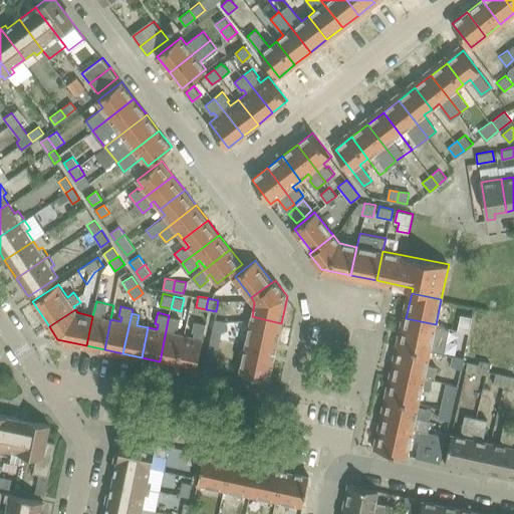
[(461,314),(458,329),(469,332),(473,316),(461,314)]
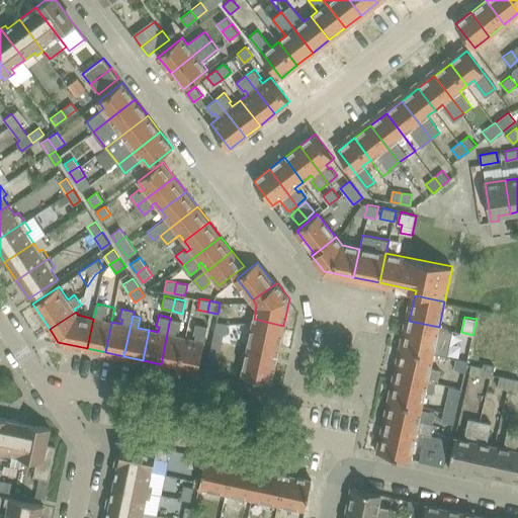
[(170,318),(161,364),(179,367),(185,337),(176,335),(177,331),(180,331),(182,321),(170,318)]
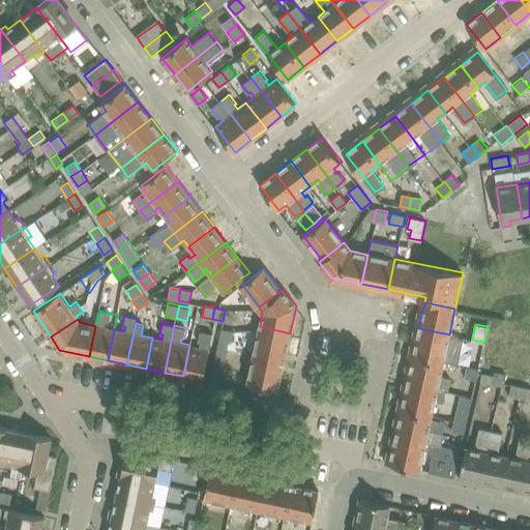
[(284,361),(290,333),(260,326),(256,346),(254,354),(284,361)]
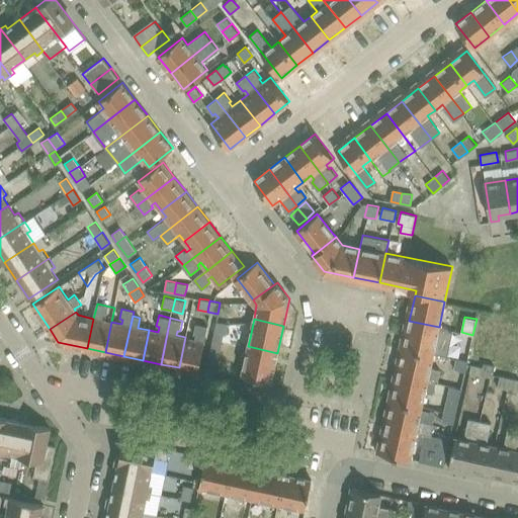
[(217,321),(212,339),(222,341),(224,334),(225,334),(227,323),(217,321)]
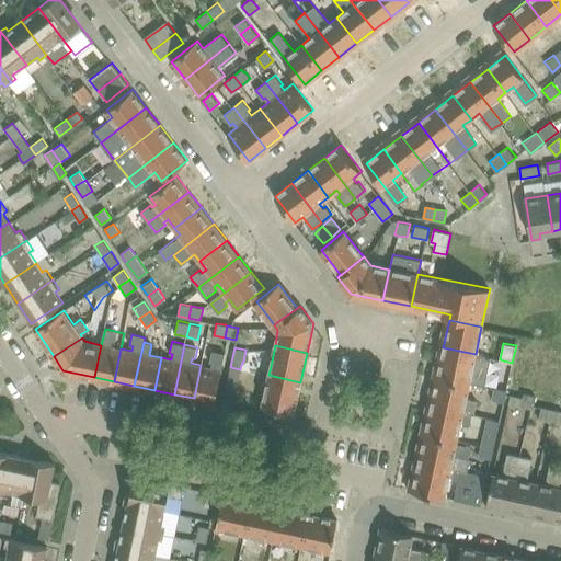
[(469,382),(484,385),(490,356),(476,354),(443,347),(437,375),(469,382)]
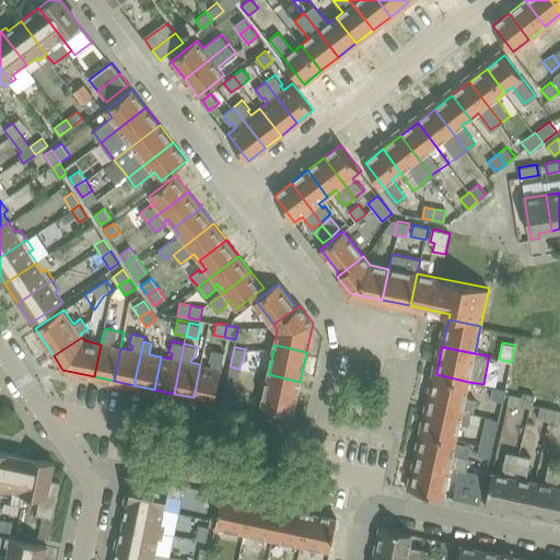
[(200,364),(194,397),(214,401),(221,369),(224,352),(211,350),(209,360),(212,361),(210,366),(200,364)]
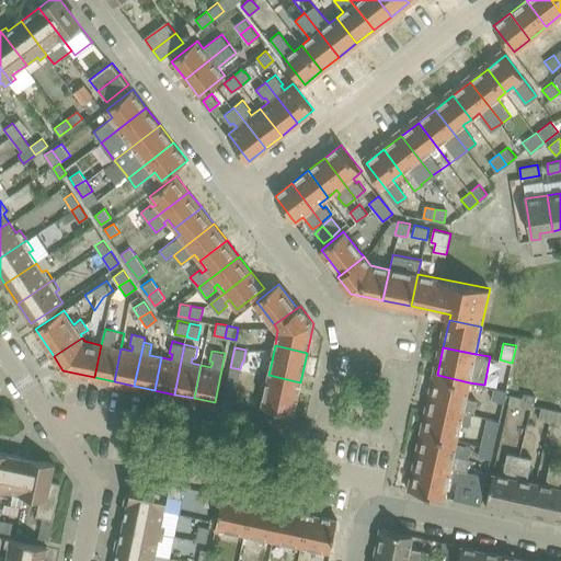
[(560,377),(560,366),(547,366),(548,355),(533,354),(530,386),(560,389),(560,377)]
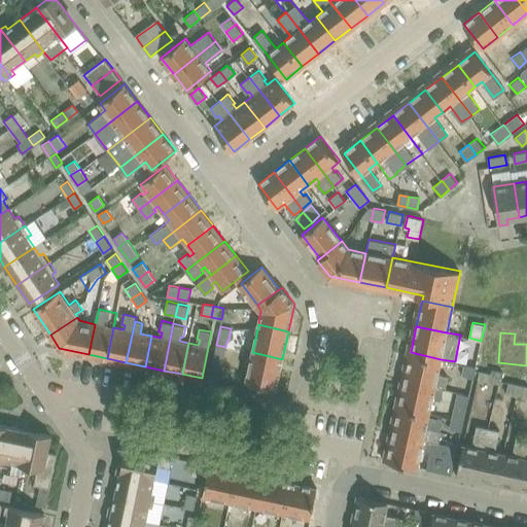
[(218,382),(222,361),(225,347),(216,345),(209,380),(218,382)]
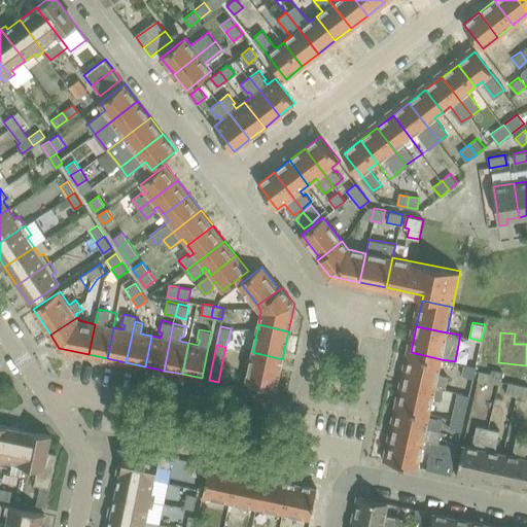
[(276,387),(282,359),(252,352),(252,355),(247,381),(276,387)]
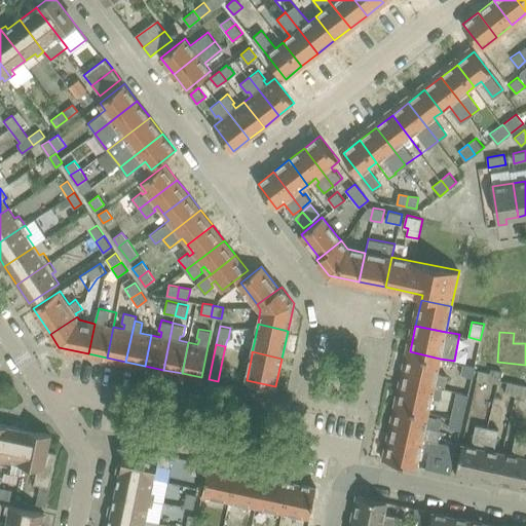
[(410,351),(407,368),(404,378),(444,386),(446,375),(437,374),(440,359),(410,351)]
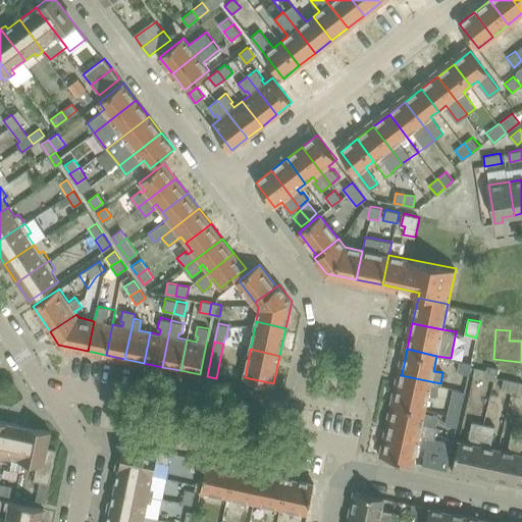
[(471,363),(459,360),(457,372),(469,375),(471,363)]
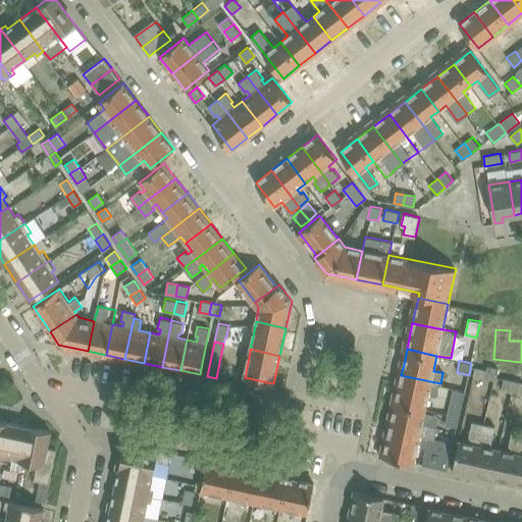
[(401,375),(399,387),(396,402),(425,408),(428,394),(436,396),(438,385),(440,385),(440,383),(401,375)]
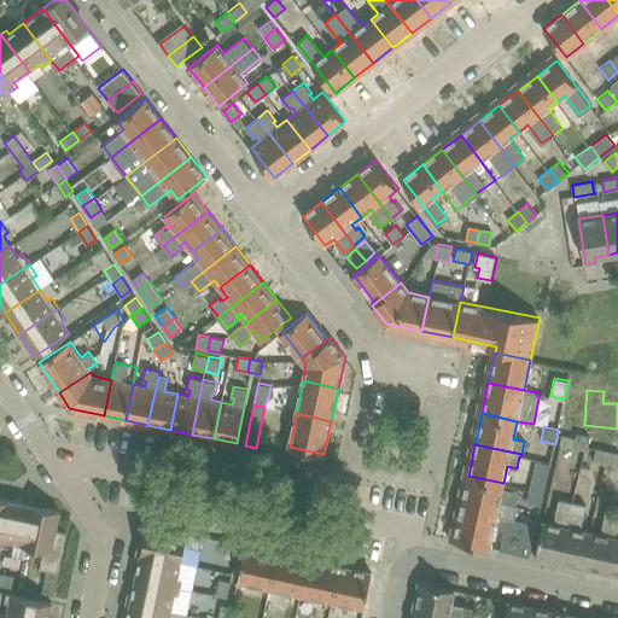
[(617,450),(596,447),(594,461),(617,465),(617,450)]
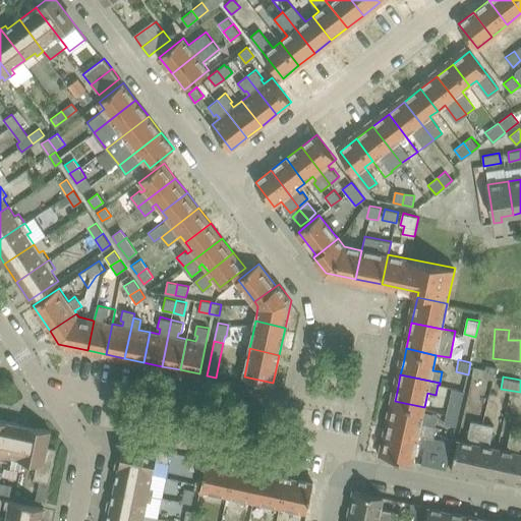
[(453,389),(448,412),(459,414),(464,391),(453,389)]
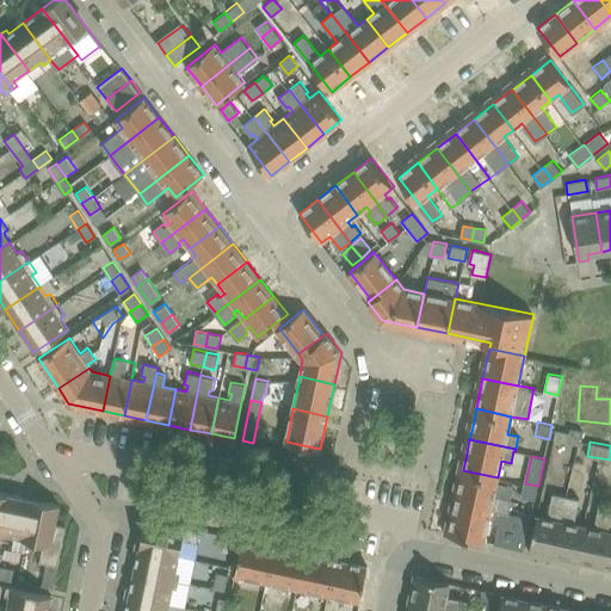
[(463,470),(461,480),(456,501),(508,512),(511,499),(494,495),(498,477),(463,470)]
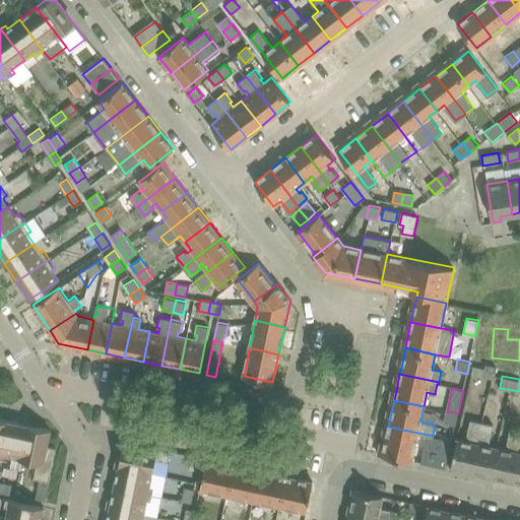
[(447,411),(445,423),(455,426),(458,413),(447,411)]
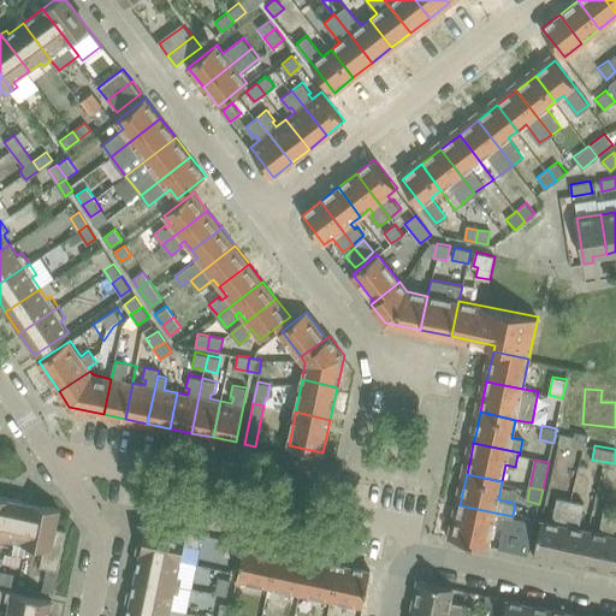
[(0,542),(3,543),(12,498),(0,495),(0,542)]
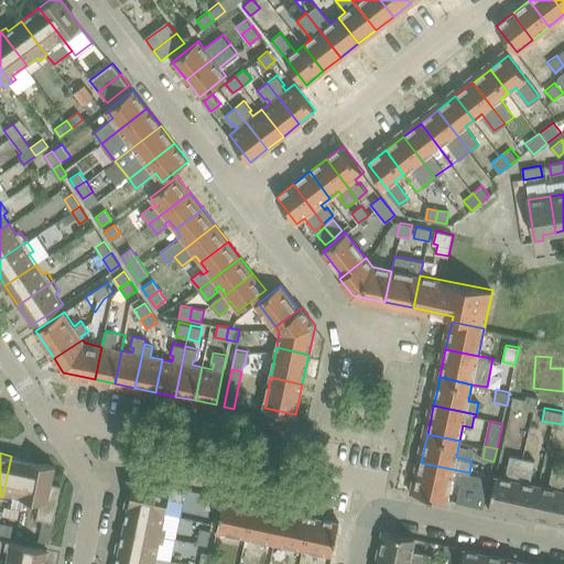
[(25,497),(33,461),(11,456),(2,497),(13,499),(14,495),(25,497)]
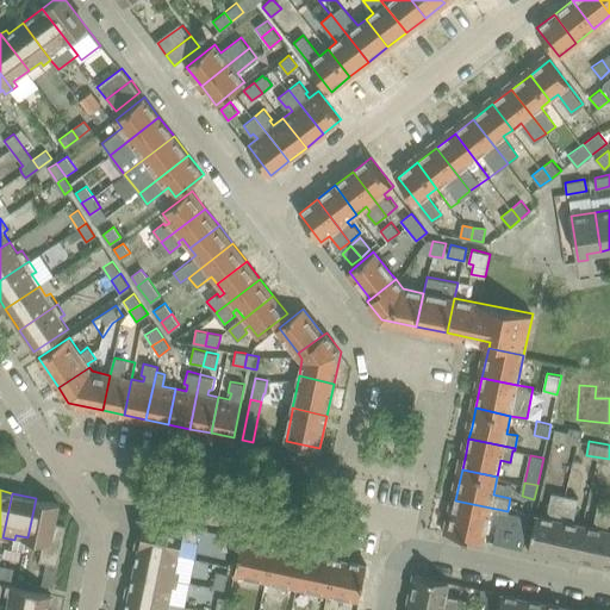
[(60,503),(36,498),(27,537),(44,541),(39,560),(48,561),(43,584),(54,586),(67,524),(56,522),(60,503)]
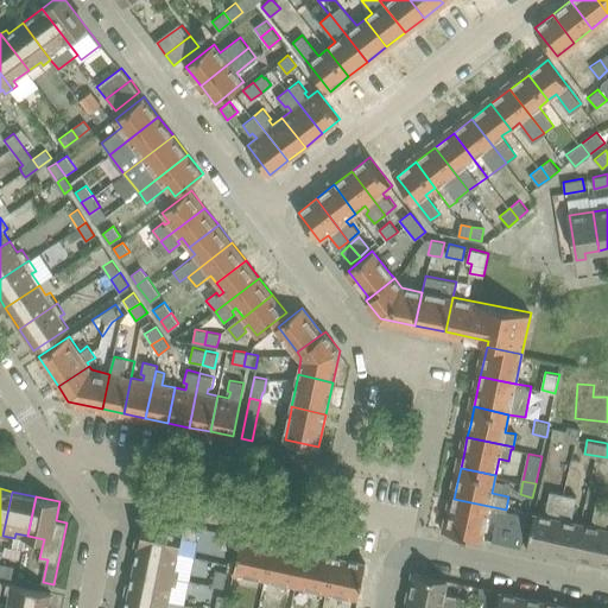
[(454,499),(453,504),(448,530),(482,537),(486,518),(496,520),(492,539),(521,546),(529,514),(506,510),(454,499)]
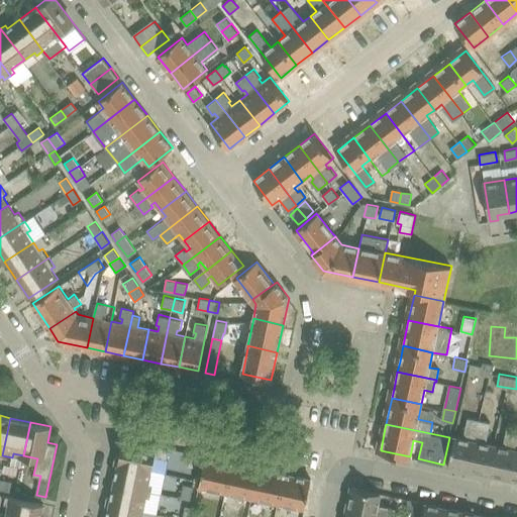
[(167,458),(170,447),(149,443),(148,447),(136,444),(137,440),(127,438),(126,442),(122,441),(119,456),(115,455),(114,461),(152,470),(156,456),(167,458)]
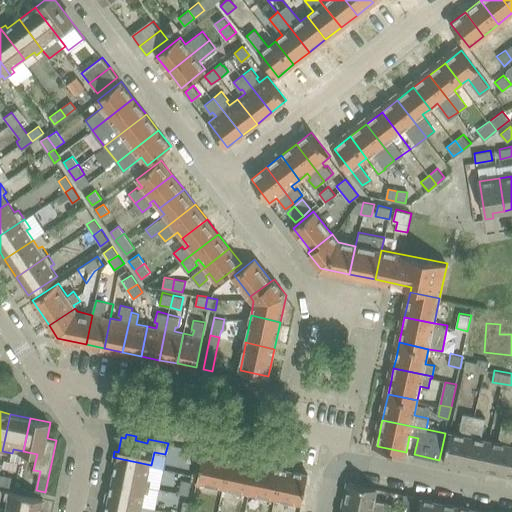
[(195,462),(197,452),(189,450),(186,461),(195,462)]
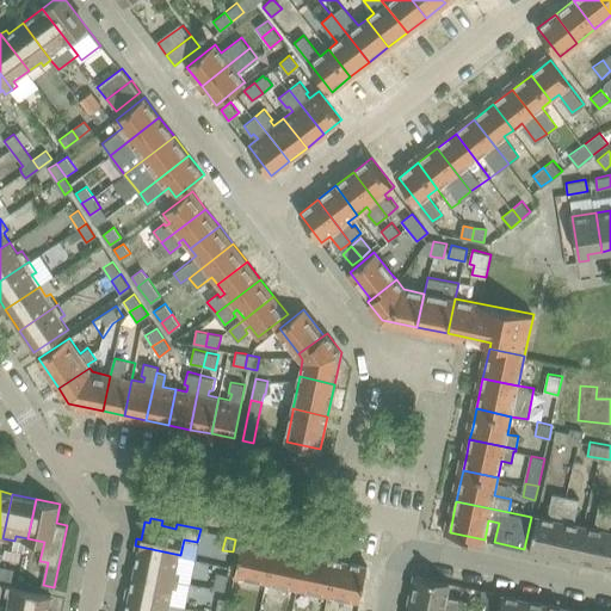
[(267,580),(275,544),(244,538),(236,574),(267,580)]
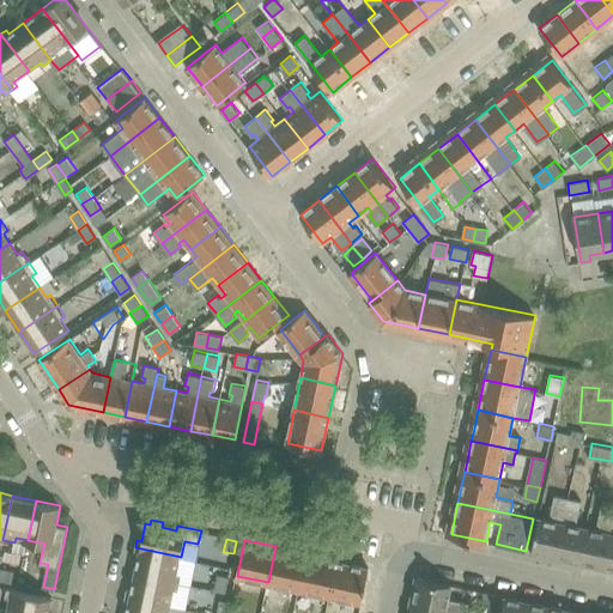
[(299,589),(307,553),(275,546),(268,582),(299,589)]
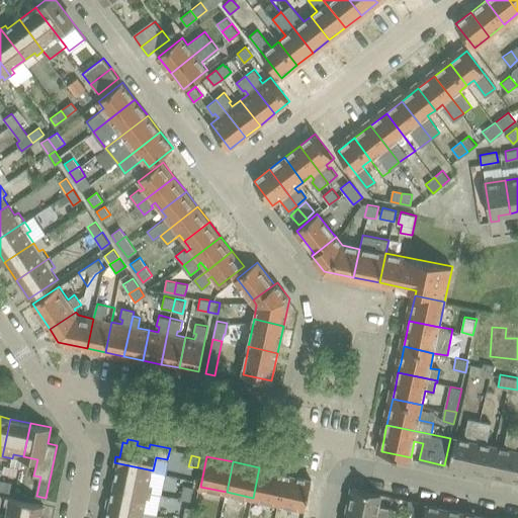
[(150,485),(153,470),(114,462),(112,469),(116,470),(113,484),(153,492),(154,486),(150,485)]
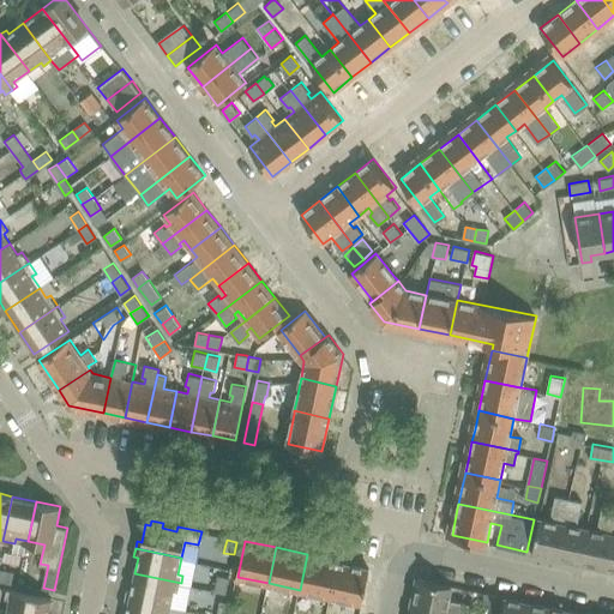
[(331,596),(339,560),(307,554),(300,590),(331,596)]
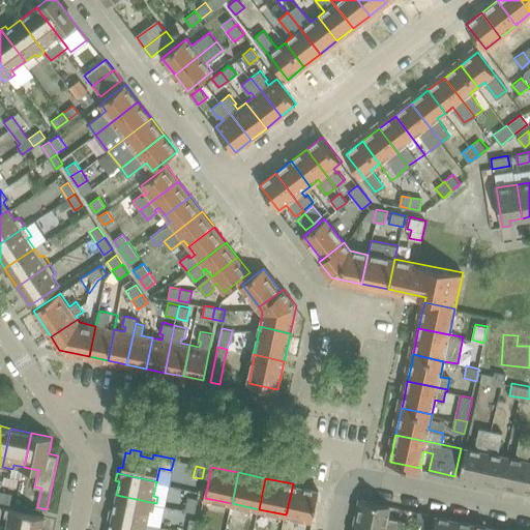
[(320,490),(293,483),(286,514),(313,521),(320,490)]
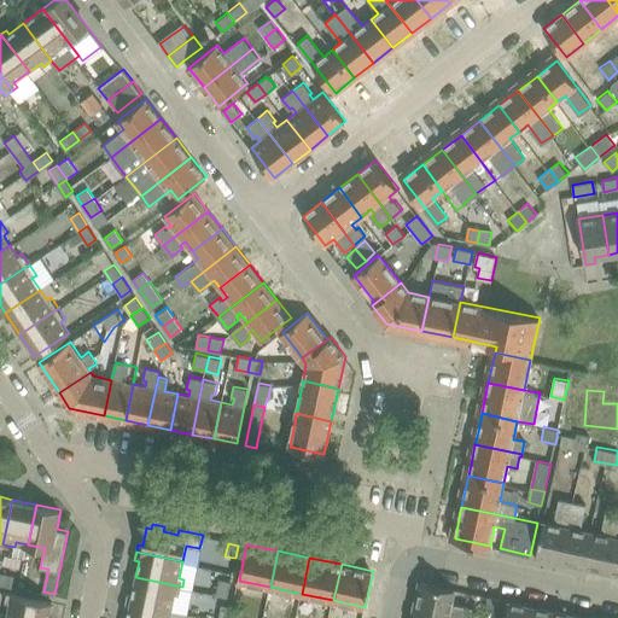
[(13,575),(0,572),(0,584),(11,587),(13,575)]
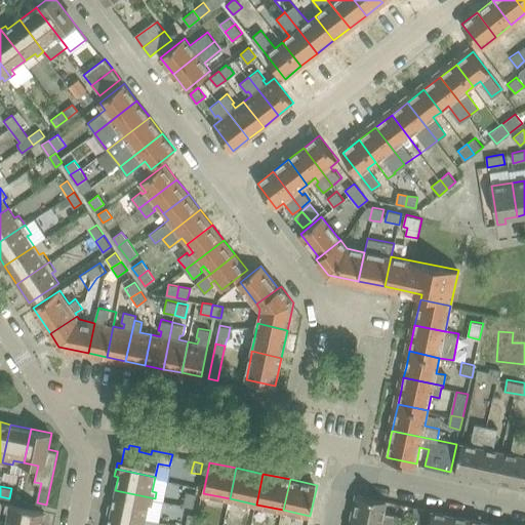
[(149,505),(153,506),(155,498),(115,490),(113,505),(109,503),(107,510),(147,518),(149,505)]
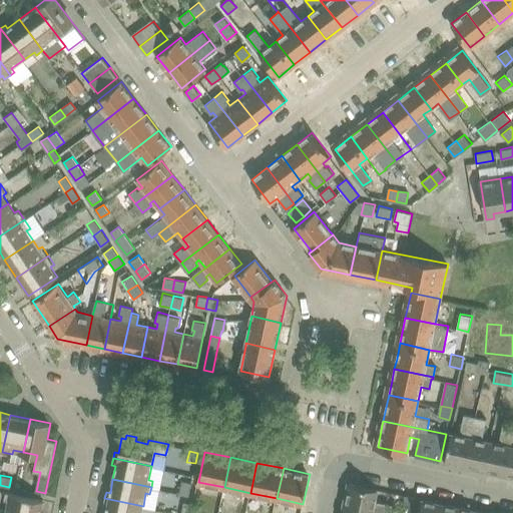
[(181,480),(179,493),(188,494),(191,481),(181,480)]
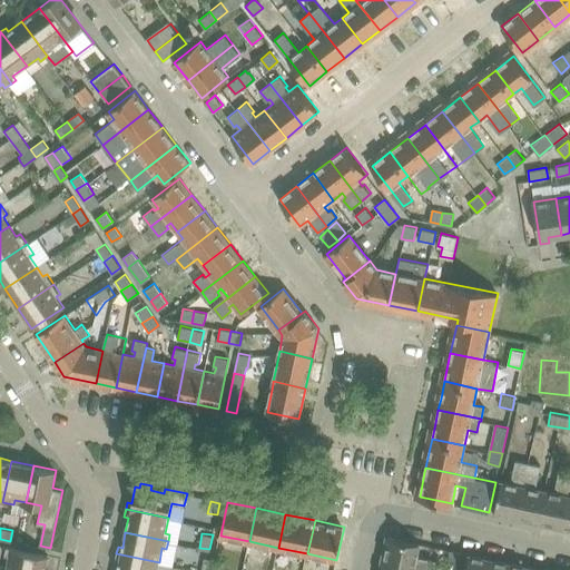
[(418,556),(421,543),(386,536),(382,561),(422,569),(438,569),(441,560),(418,556)]
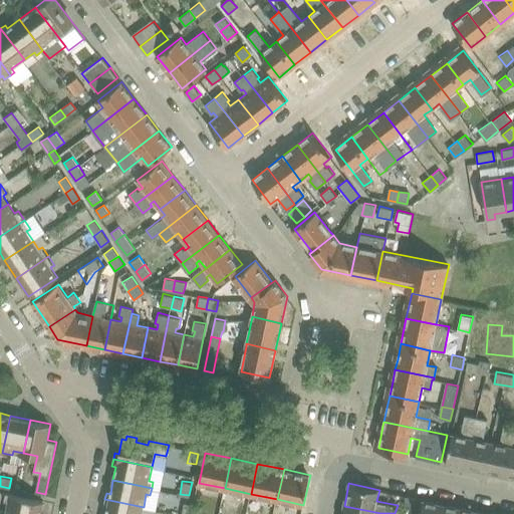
[(40,513),(43,500),(6,492),(4,500),(8,501),(6,513),(40,513)]
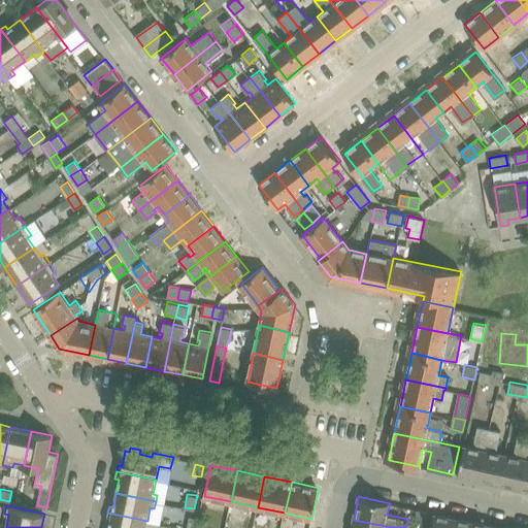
[(426,522),(429,510),(417,508),(415,520),(426,522)]
